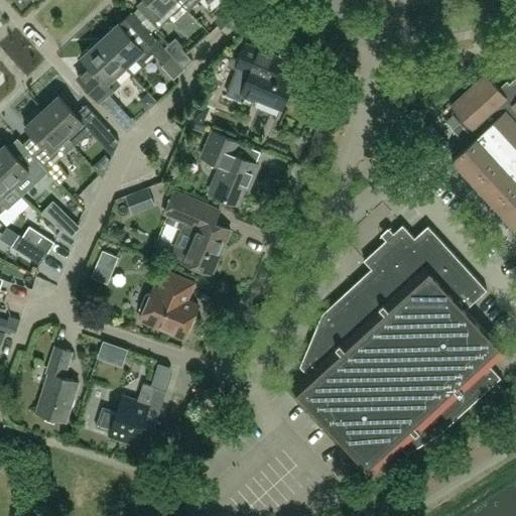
[(188,10),(178,0),(143,0),(137,5),(158,28),(167,20),(173,20),(186,9),(187,10),(188,10)]
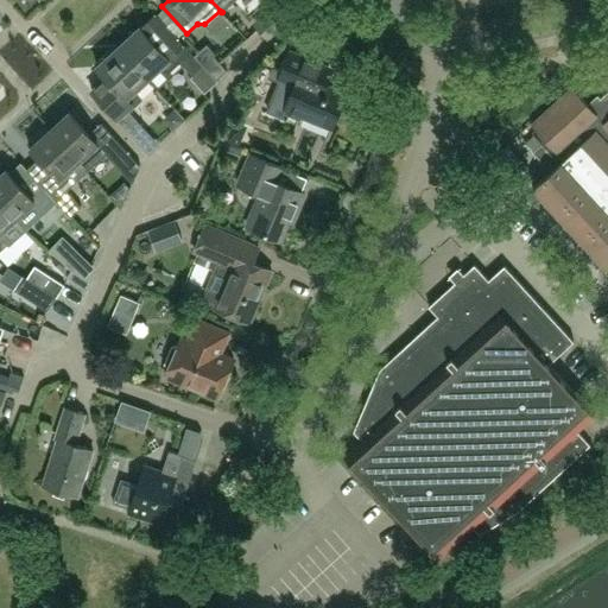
[(210,0),(222,12),(234,0),(210,0)]
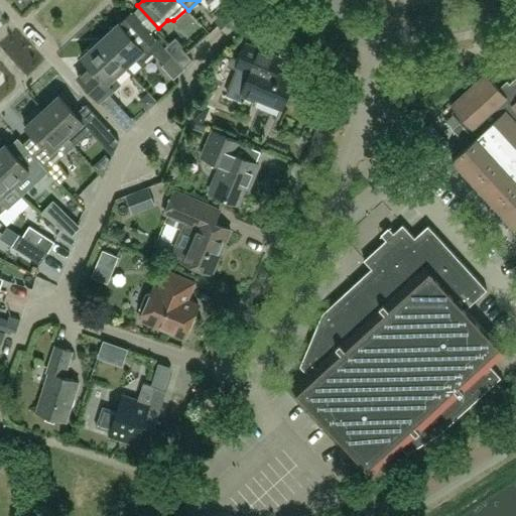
[(243,0),(239,4),(245,11),(254,3),(251,0),(243,0)]
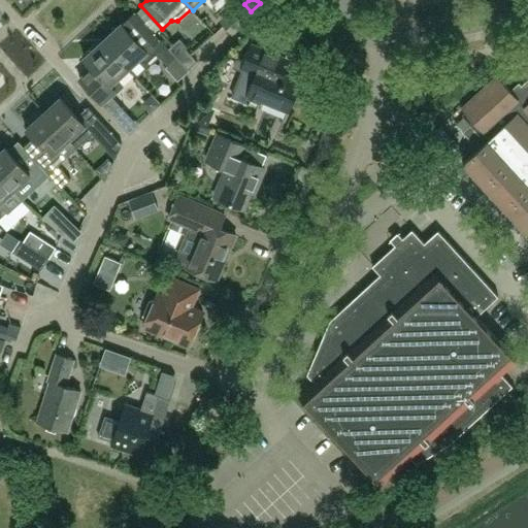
[(243,3),(242,2),(228,17),(231,20),(225,26),(233,34),(254,15),(252,12),(243,3)]
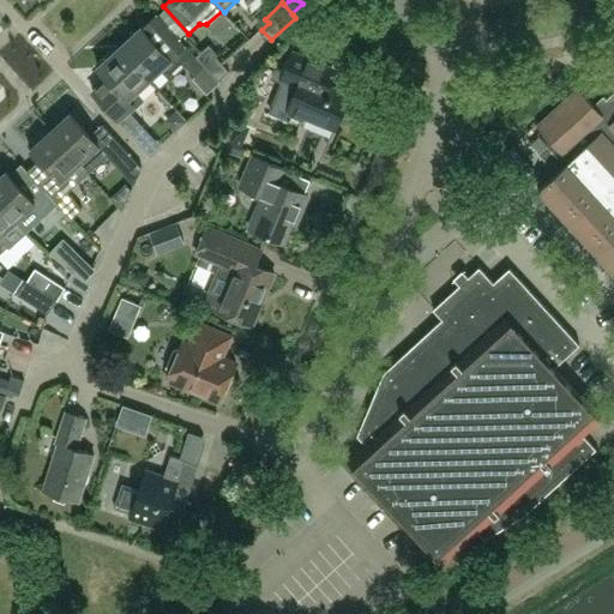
[(120,48),(149,79),(162,67),(167,72),(172,72),(182,62),(196,77),(205,67),(157,14),(120,48)]
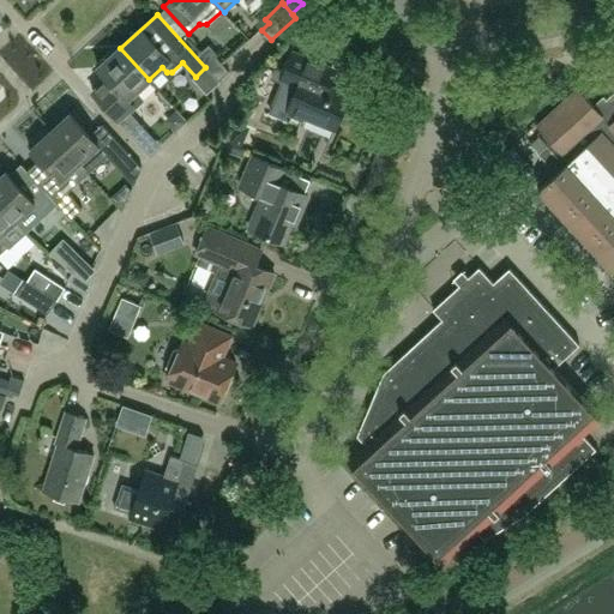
[(335,19),(327,25),(333,32),(343,43),(350,37),(335,19)]
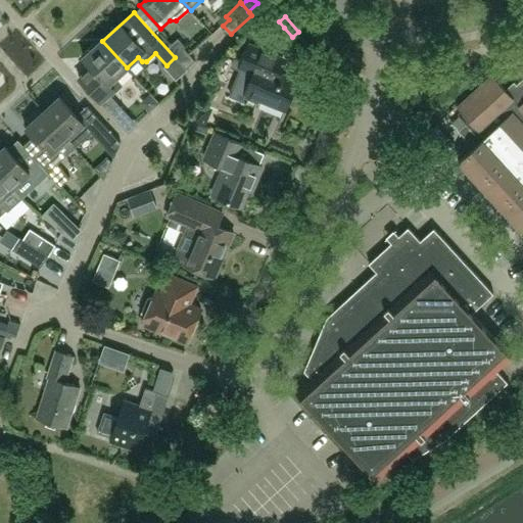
[(186,47),(179,38),(168,48),(187,69),(196,61),(185,48),(186,47)]
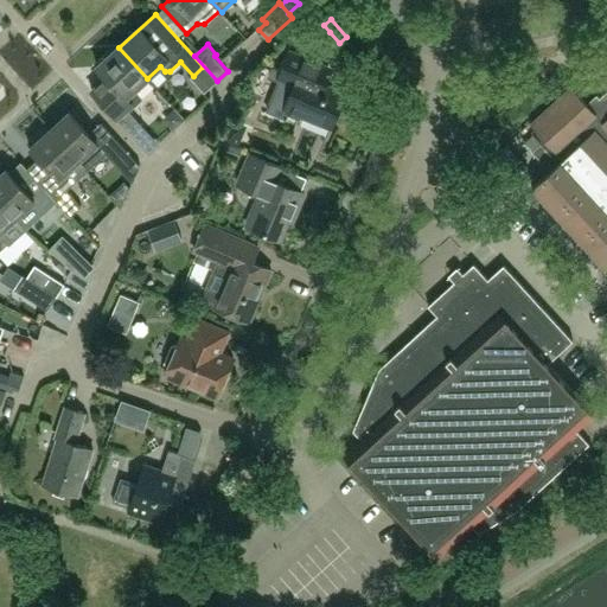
[(147,78),(119,48),(97,68),(107,78),(93,91),(131,133),(140,123),(129,112),(142,100),(134,91),(147,78)]
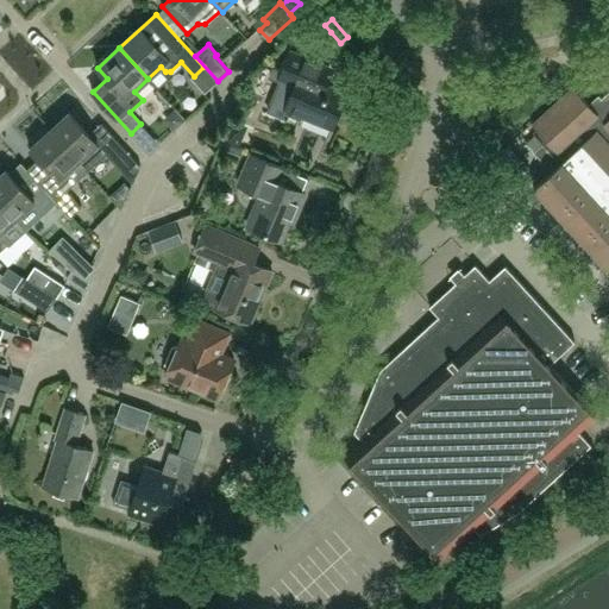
[(280,83),(268,111),(283,118),(286,113),(301,119),(302,117),(333,130),(347,94),(327,86),(334,69),(322,64),(292,51),(282,73),(274,69),(269,79),(280,83)]
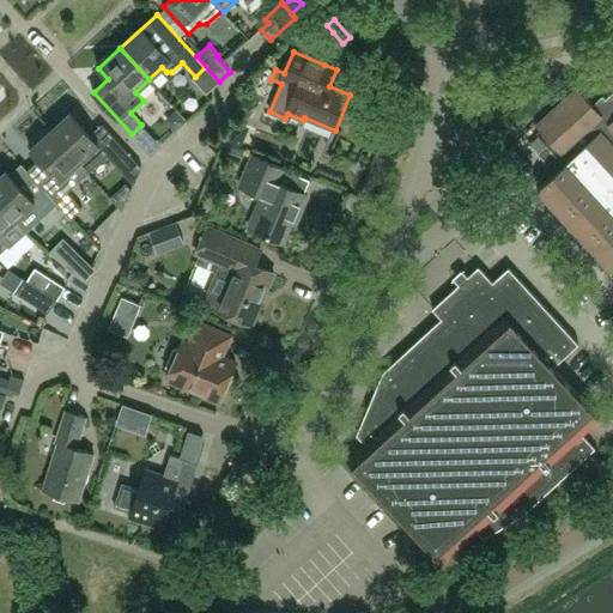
[(612,92),(601,103),(596,109),(577,87),(535,125),(551,141),(538,153),(541,157),(550,167),(556,173),(538,189),(611,271),(612,268),(612,92)]
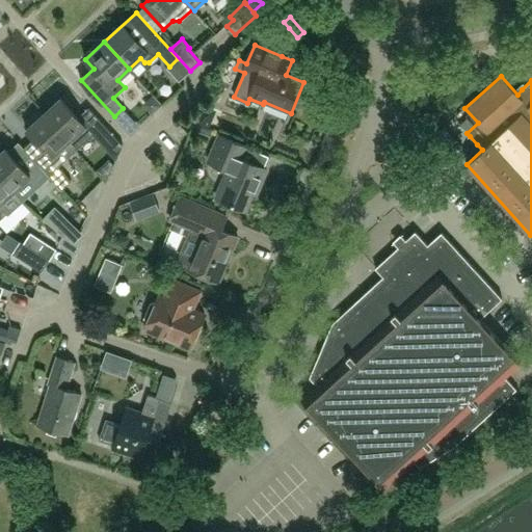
[(44,113),(76,149),(76,150),(92,134),(99,141),(110,131),(89,108),(78,117),(60,98),(44,113)]
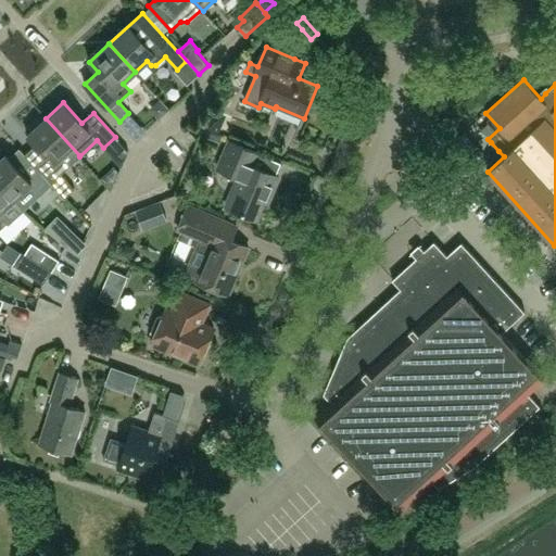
[(33,150),(26,155),(34,164),(50,181),(60,173),(79,155),(46,118),(45,119),(41,116),(26,131),(29,135),(28,135),(41,150),(36,154),(33,150)]
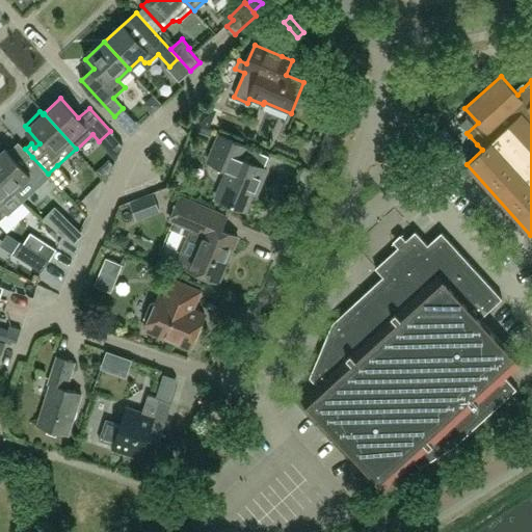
[(216,134),(205,161),(228,170),(216,197),(245,210),(257,182),(261,184),(267,169),(264,168),(242,159),(247,148),(216,134)]
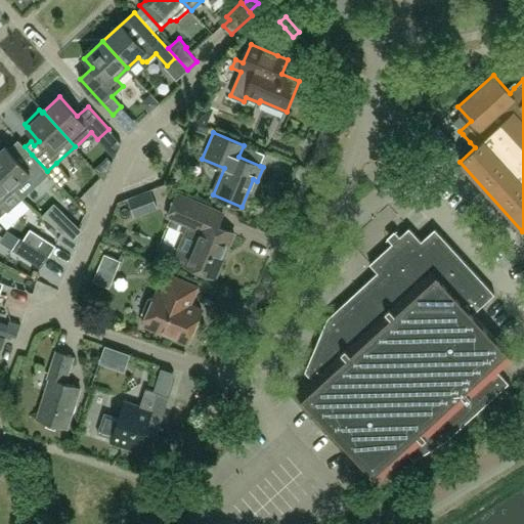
[(5,146),(0,150),(0,174),(13,189),(22,199),(23,199),(49,173),(47,171),(32,155),(22,164),(5,146)]
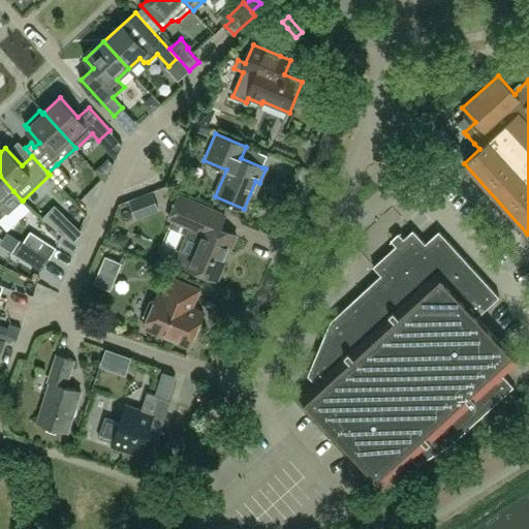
[(0,176),(0,220),(22,200),(13,191),(0,176)]
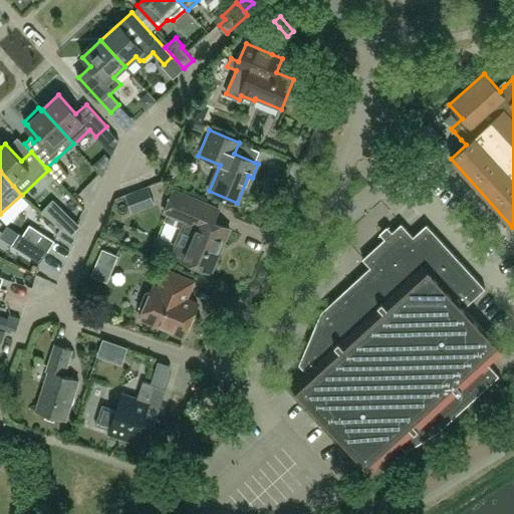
[(174,191),(165,213),(176,217),(186,221),(172,254),(183,258),(182,260),(212,273),(230,229),(209,220),(214,208),(186,196),(174,191)]
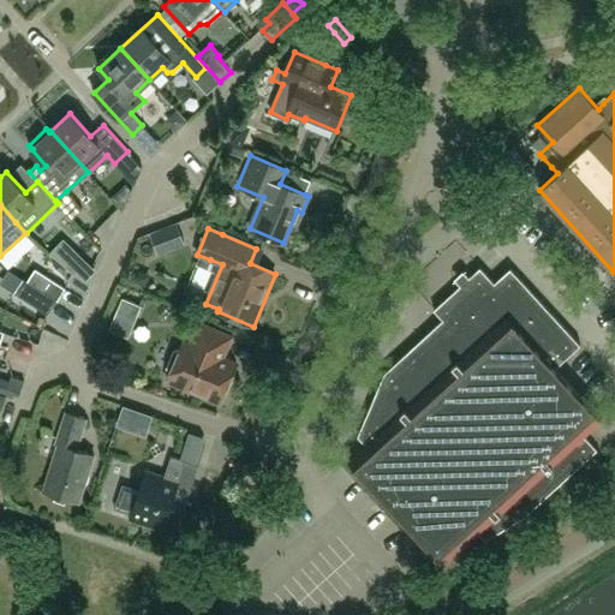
[(597,451),(585,436),(602,421),(555,369),(581,345),(511,269),(495,284),(481,268),(434,310),(443,320),(384,374),(358,436),(365,445),(348,460),(443,565),(478,533),(485,541),(525,517),(597,451)]
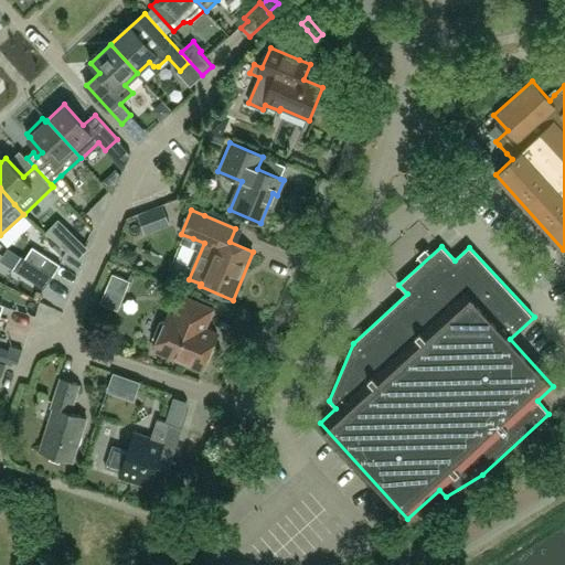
[(33,247),(25,259),(53,276),(60,265),(33,247)]
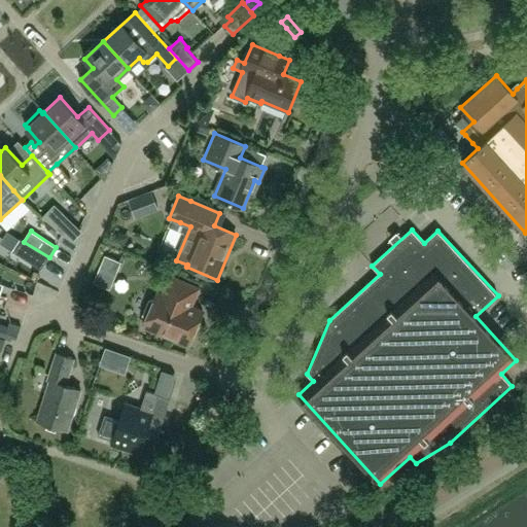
[(49,257),(24,242),(21,239),(12,251),(41,270),(49,257)]
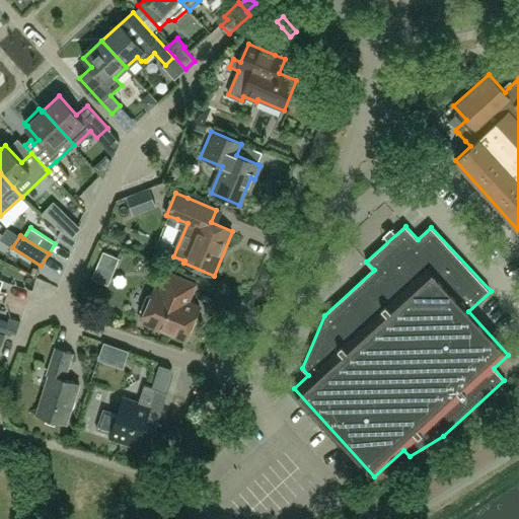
[(107,278),(120,264),(105,251),(93,266),(107,278)]
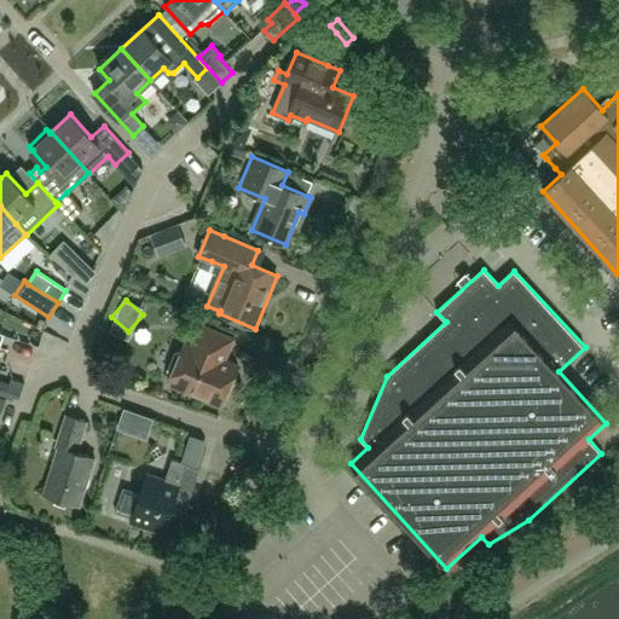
[(223,405),(238,366),(225,360),(235,339),(201,324),(191,346),(185,343),(181,352),(177,353),(169,370),(172,375),(168,382),(223,405)]
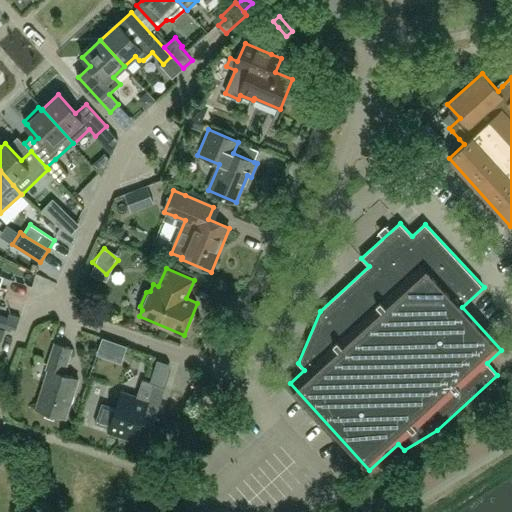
[(65,419),(78,379),(64,374),(72,349),(56,344),(47,370),(49,370),(37,409),(65,419)]
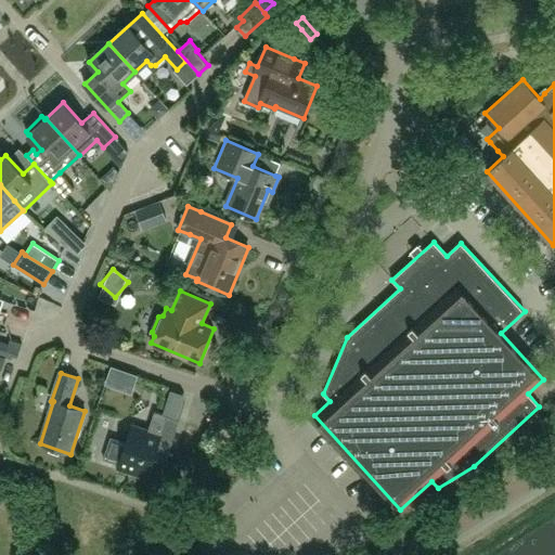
[(167,460),(180,420),(155,412),(149,431),(132,426),(127,443),(111,438),(104,460),(120,464),(119,467),(147,477),(154,455),(167,460)]
